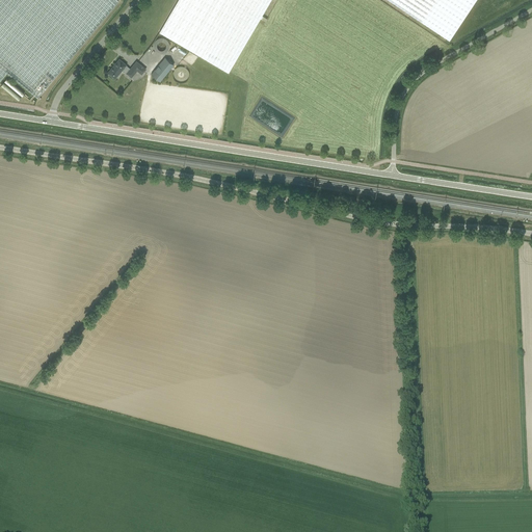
[(0,0),(0,81),(7,73),(37,98),(118,1),(117,0),(0,0)]
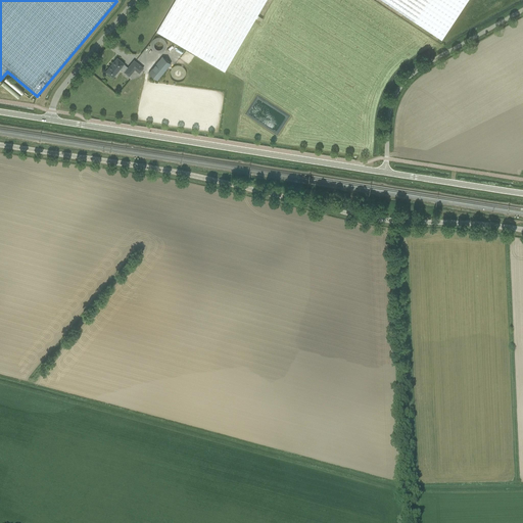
[(263,18),(257,15),(266,0),(175,0),(156,32),(225,72),(255,18),(262,21),(263,18)]
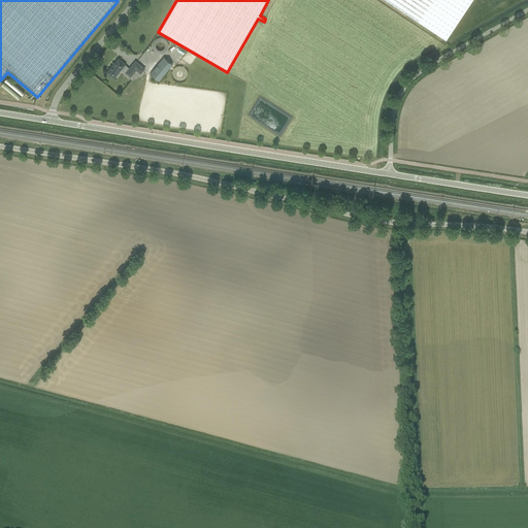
[(386,0),(447,40),(472,0),(386,0)]
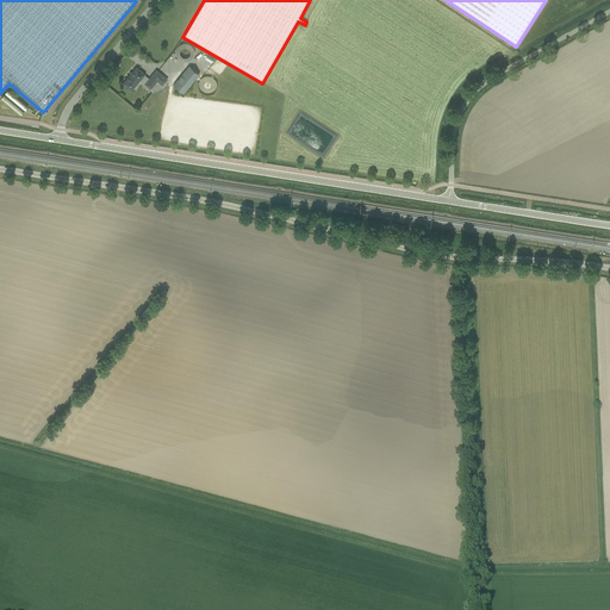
[(178,61),(193,60),(193,44),(176,44),(178,61)]
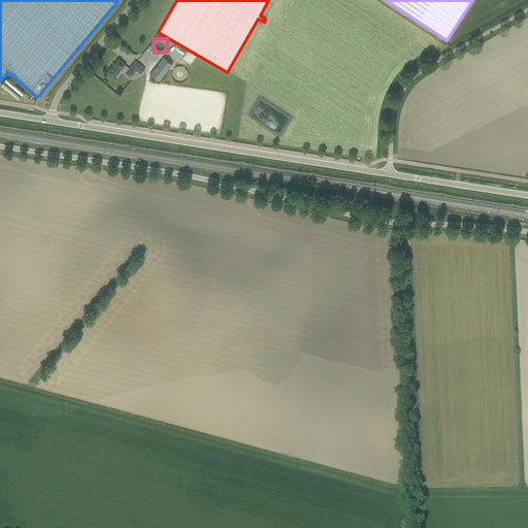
[(159,80),(172,65),(164,57),(150,73),(159,80)]
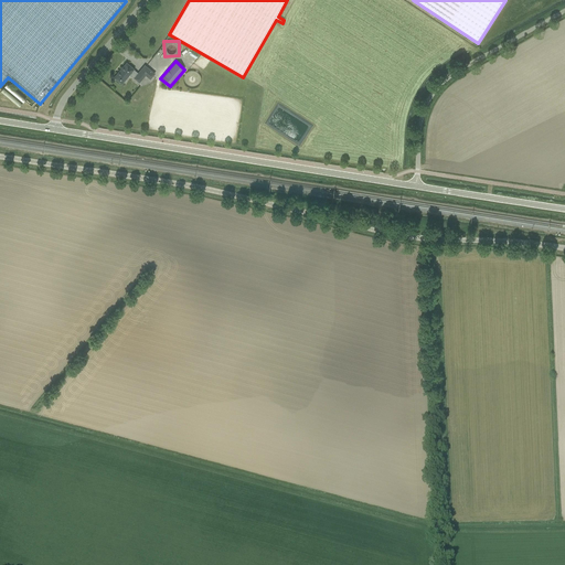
[(129,74),(134,77),(137,73),(134,70),(127,63),(115,77),(121,84),(129,74)]
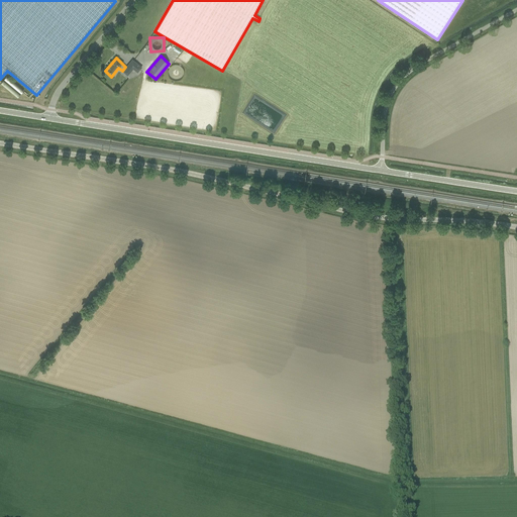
[(132,60),(126,67),(125,67),(122,71),(122,72),(123,72),(127,76),(133,69),(137,73),(142,68),(132,60)]
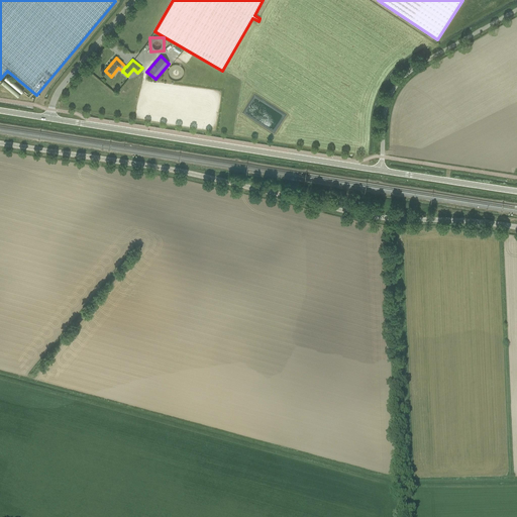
[(6,77),(0,83),(18,97),(23,91),(6,77)]
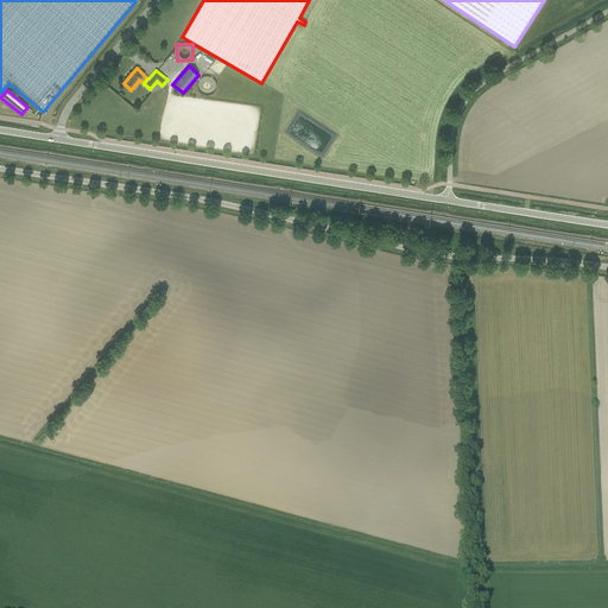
All buildings are outlined.
